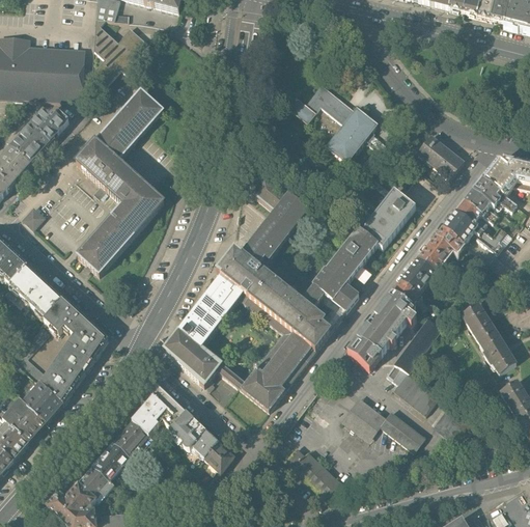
[(119,1),(114,0),(98,0),(96,18),(115,20),(116,12),(119,1)]
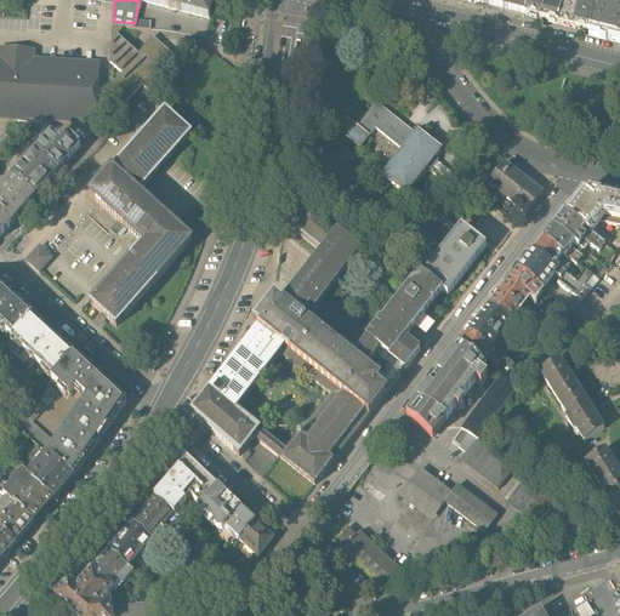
[(149,0),(209,15),(211,0),(149,0)]
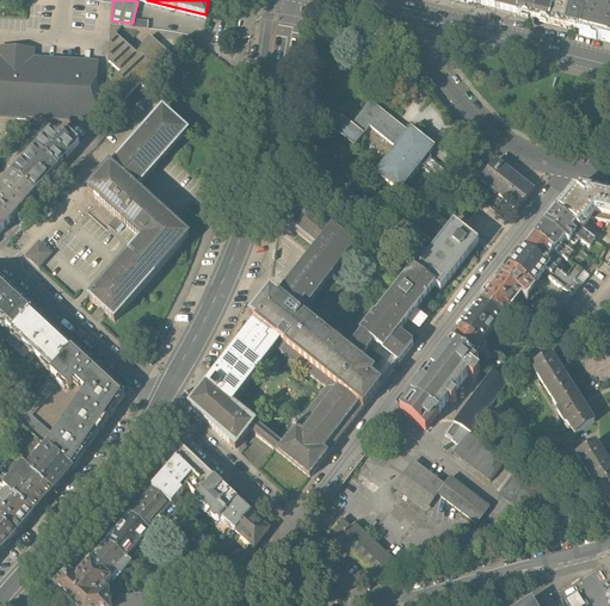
[(482,0),(482,2),(484,2),(516,11),(517,0),(482,0)]
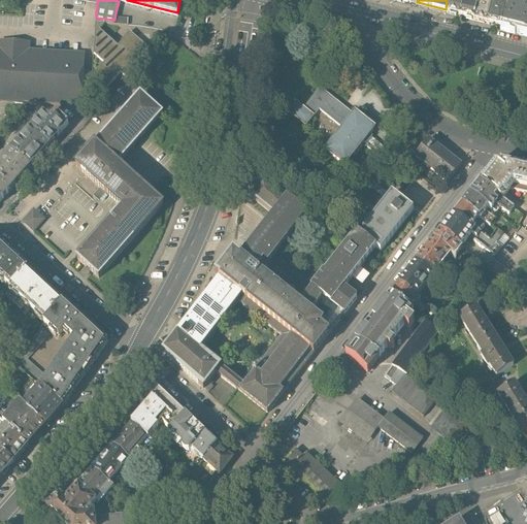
[(447,0),(446,9),(459,12),(462,0),(447,0)]
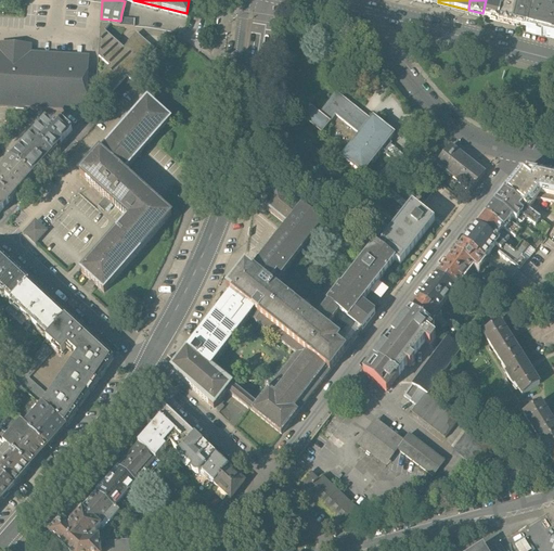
[(486,0),(482,13),(498,17),(501,0),(486,0)]
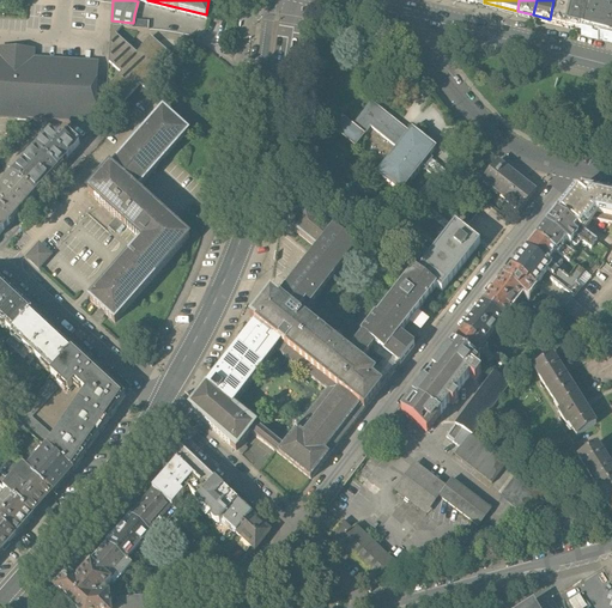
[(553,0),(550,19),(565,23),(570,0),(553,0)]
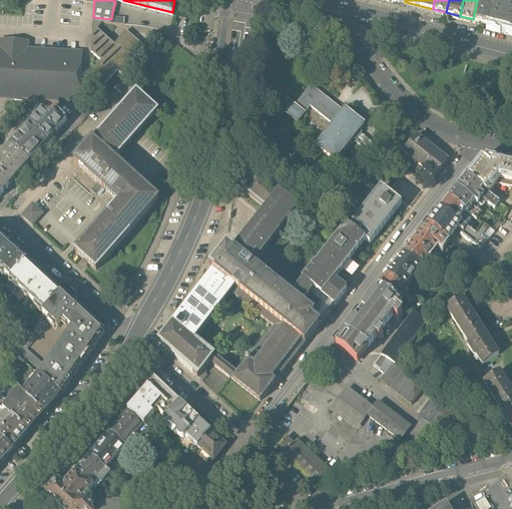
[(477,0),(473,19),(486,22),(491,2),(486,1),(486,0),(477,0)]
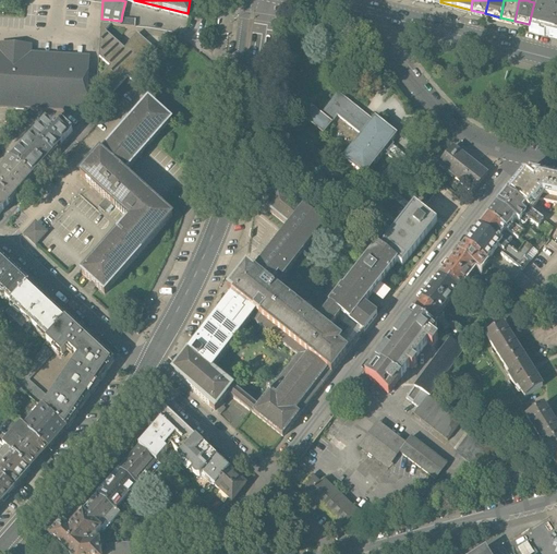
[(540,0),(540,3),(534,2),(529,24),(556,31),(556,8),(556,4),(556,0),(540,0)]
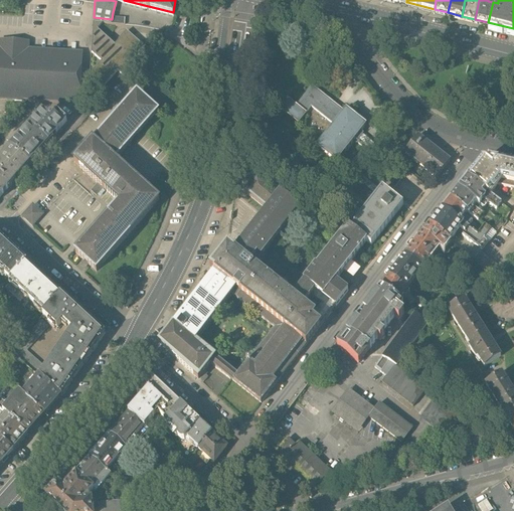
[(115,42),(94,23),(92,46),(92,48),(100,55),(87,70),(101,82),(117,65),(121,69),(131,59),(127,54),(139,40),(127,29),(115,42)]
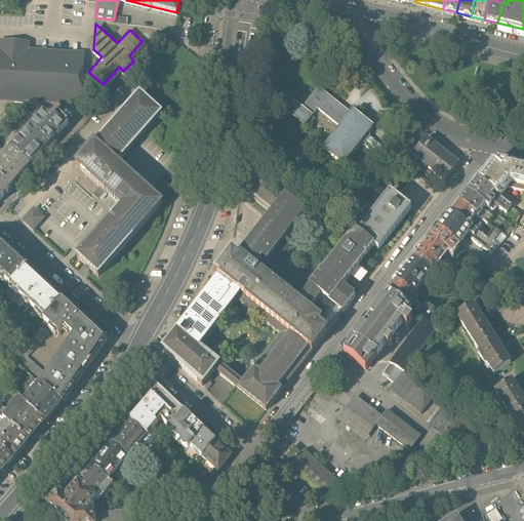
[(80,98),(84,46),(29,43),(29,36),(12,35),(0,33),(0,93),(8,94),(30,95),(80,98)]
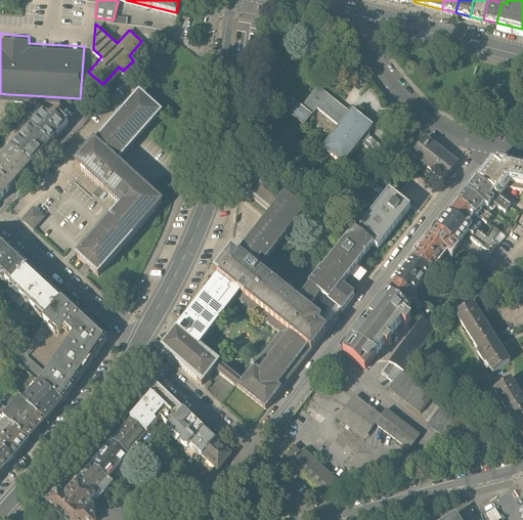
[(301,103),(310,112),(315,105),(338,123),(319,145),(341,162),(363,133),(372,123),(351,106),(348,110),(316,84),(301,103)]
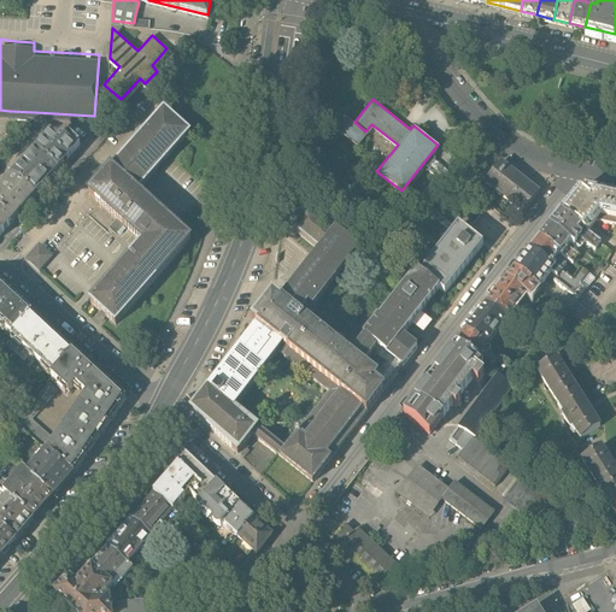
[(142,237),(88,296),(109,313),(116,321),(192,235),(175,221),(150,199),(139,188),(169,154),(191,129),(163,106),(87,189),(142,237)]
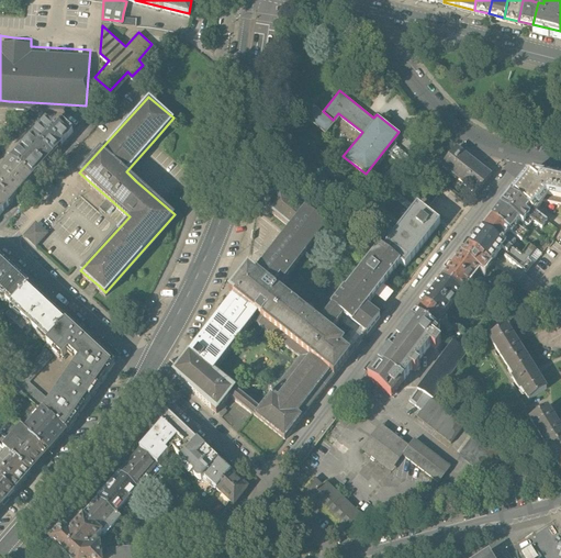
[(323,111),(312,103),(303,114),(324,131),(334,120),(333,120),(323,111)]
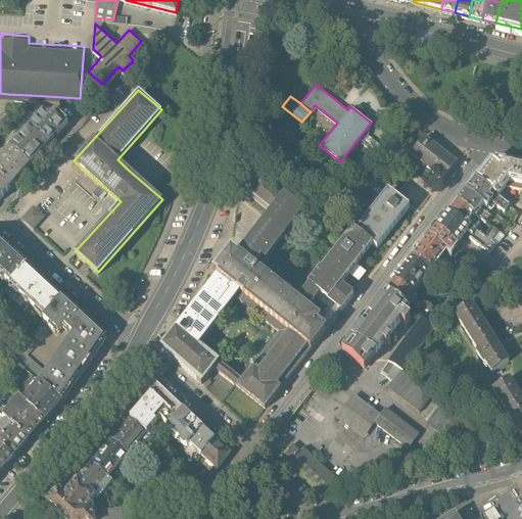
[(66,119),(56,110),(51,116),(42,110),(30,124),(48,139),(54,132),(66,119)]
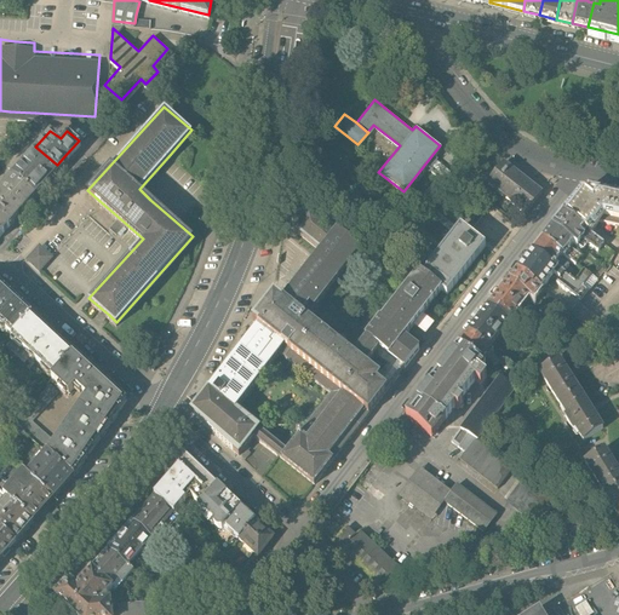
[(57,165),(35,147),(12,171),(34,190),(50,173),(57,165)]
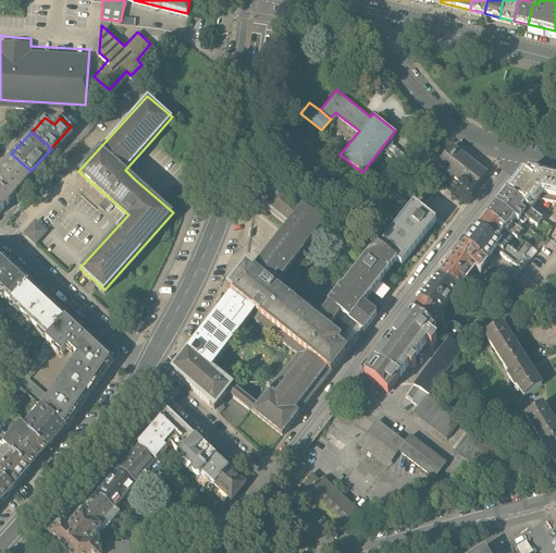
[(471,154),(448,136),(432,156),(467,184),(483,163),(471,154)]
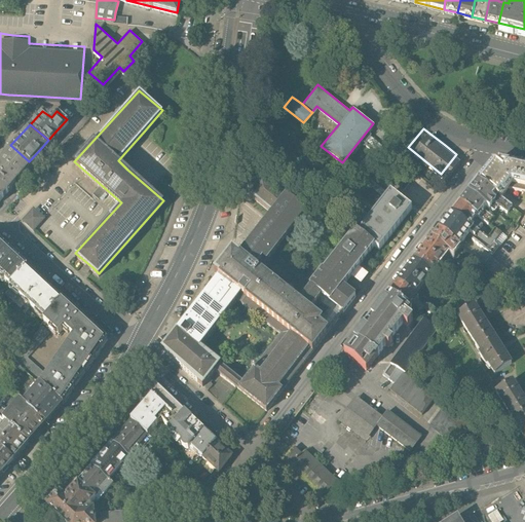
[(29,161),(10,145),(0,156),(0,174),(9,183),(17,174),(29,161)]
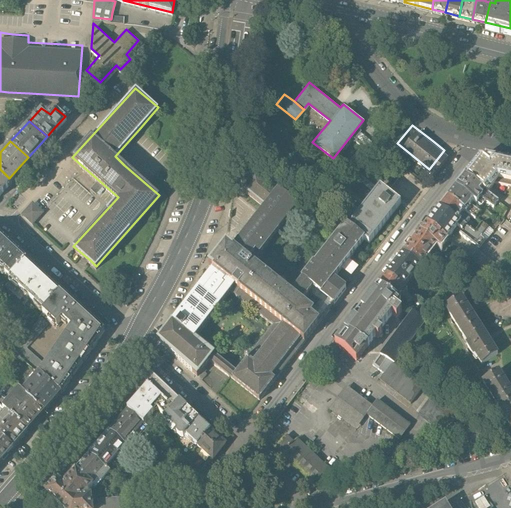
[(510,160),(485,154),(483,157),(479,155),(464,175),(486,191),(494,181),(510,185),(510,160)]
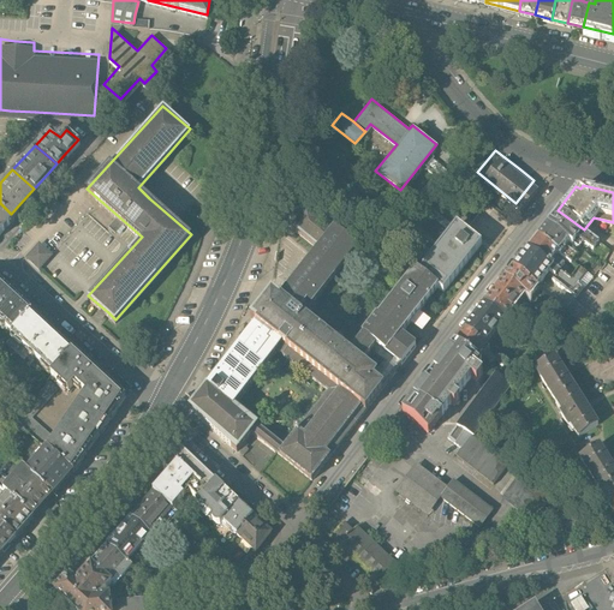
[(371,363),(364,358),(351,347),(300,306),(353,239),(302,198),(292,213),(288,210),(284,211),(282,214),(281,217),(284,220),(288,222),(294,222),(314,239),(315,240),(276,288),(267,281),(257,295),(248,310),(252,315),(188,398),(232,438),(246,422),(275,444),(281,436),(231,394),(273,341),(325,381),(329,375),(361,400),(375,380),(365,371),(371,363)]
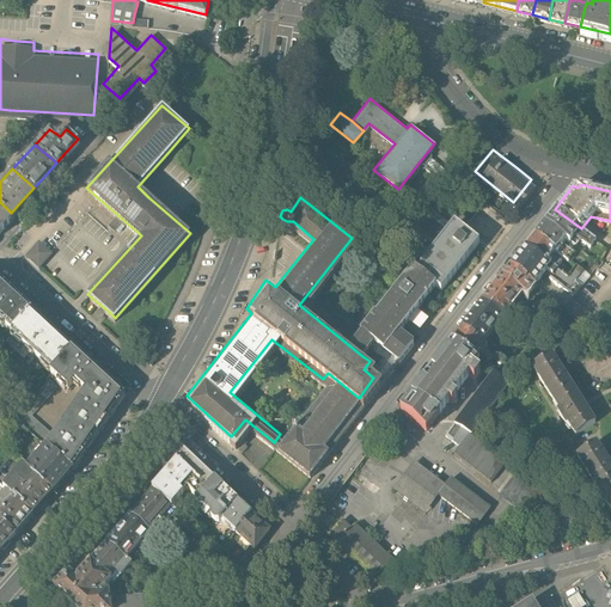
[(11,213),(0,202),(0,225),(5,219),(11,213)]
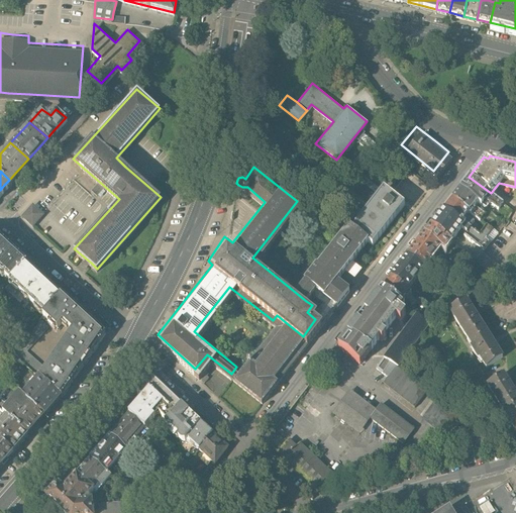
[(469,177),(460,188),(477,201),(484,206),(488,201),(498,208),(502,202),(491,193),(469,177)]
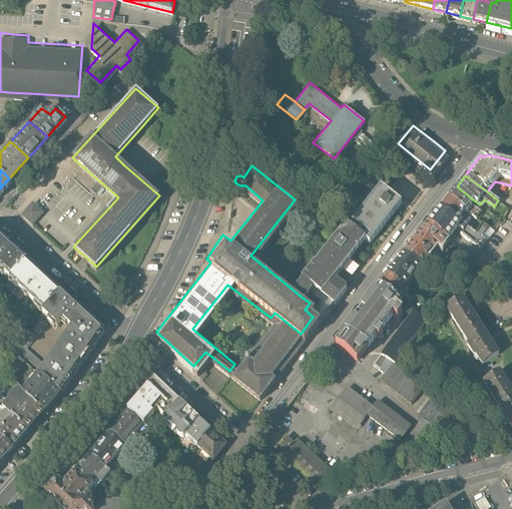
[(378,187),(349,224),(365,237),(368,240),(401,198),(381,183),(378,187)]
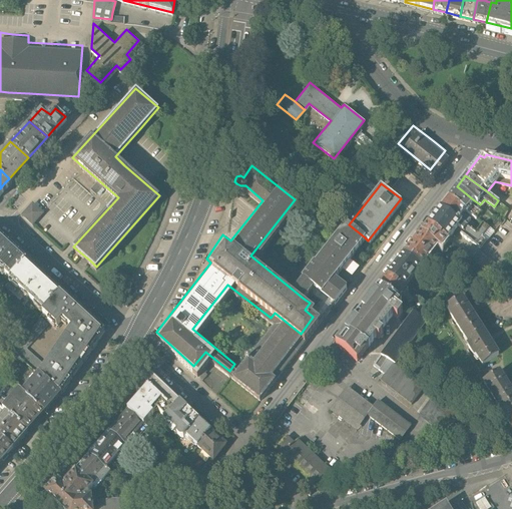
[(457,186),(448,196),(464,209),(475,217),(480,212),(471,205),(470,206),(468,205),(473,199),(457,186)]
